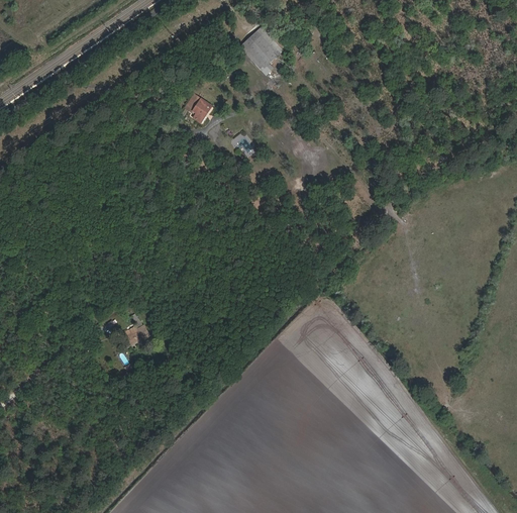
[(283,49),(262,26),(241,43),(264,67),(283,49)]
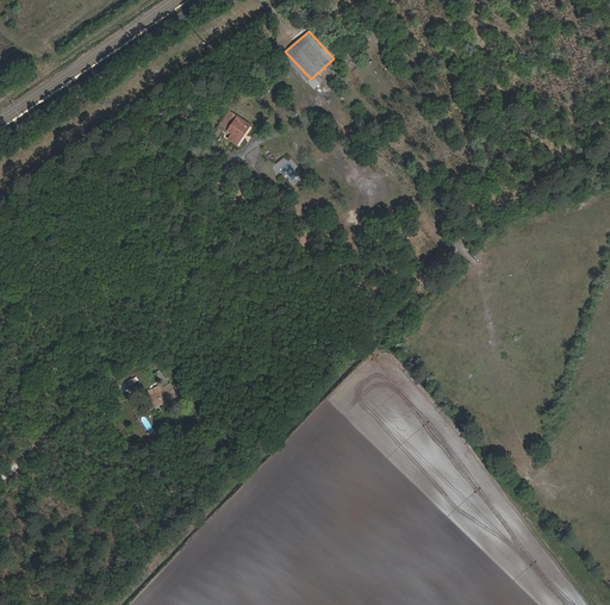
[(250,123),(229,108),(218,125),(225,131),(228,128),(232,131),(228,137),(237,143),(250,123)]
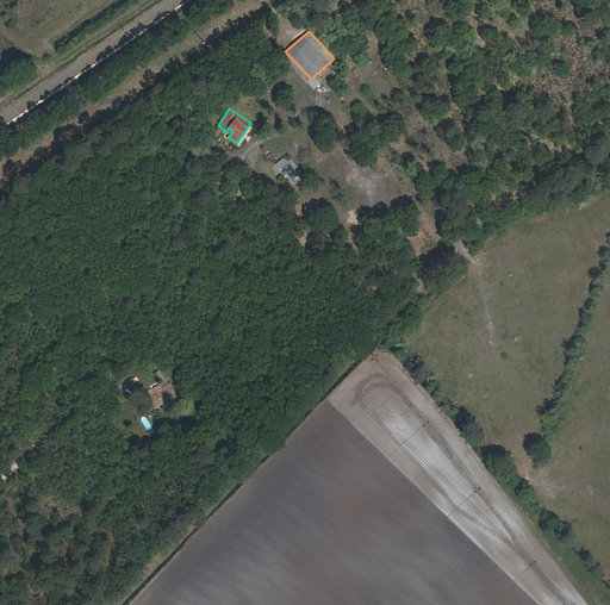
[(282,176),(291,187),(300,179),(286,160),(273,170),(279,179),(282,176)]
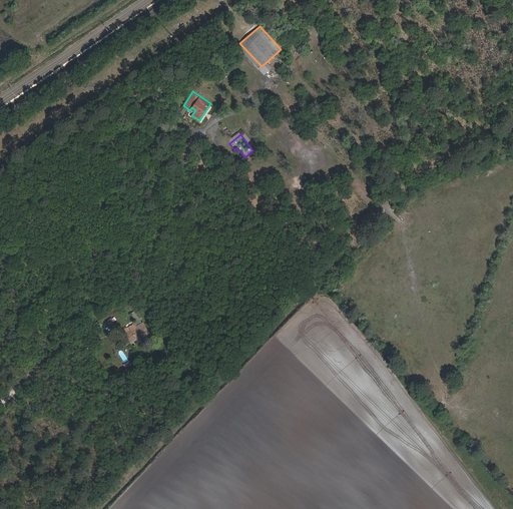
[(110,330),(118,325),(114,320),(107,325),(110,330)]
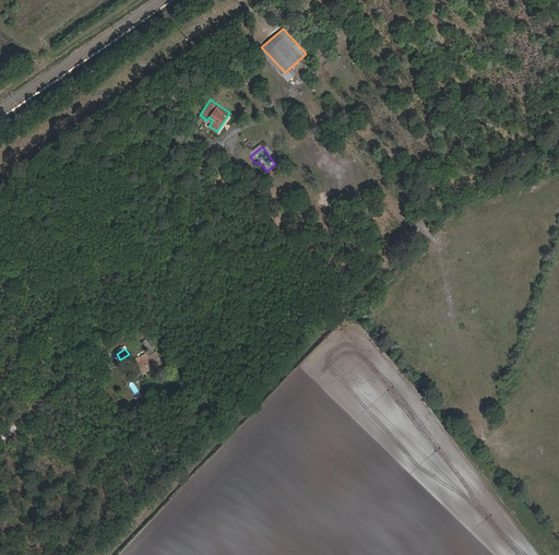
[(149,364),(155,358),(149,349),(142,353),(143,355),(149,364)]
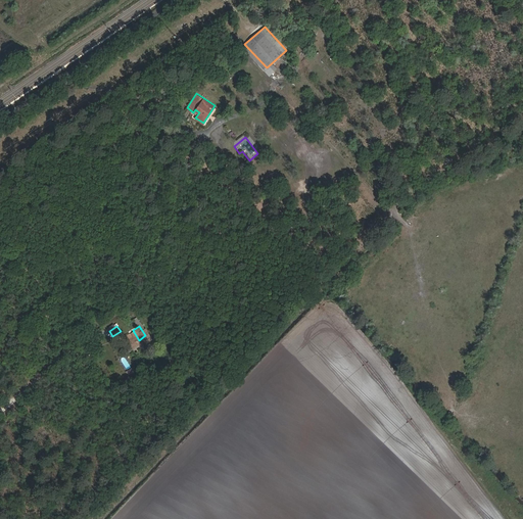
[(133,330),(131,328),(123,334),(125,337),(134,332),(133,330)]
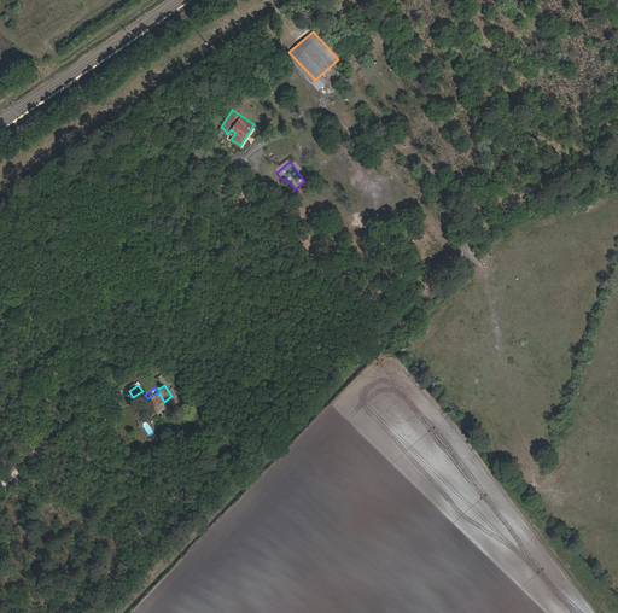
[(145,395),(139,398),(143,404),(147,412),(164,402),(158,392),(147,398),(145,395)]
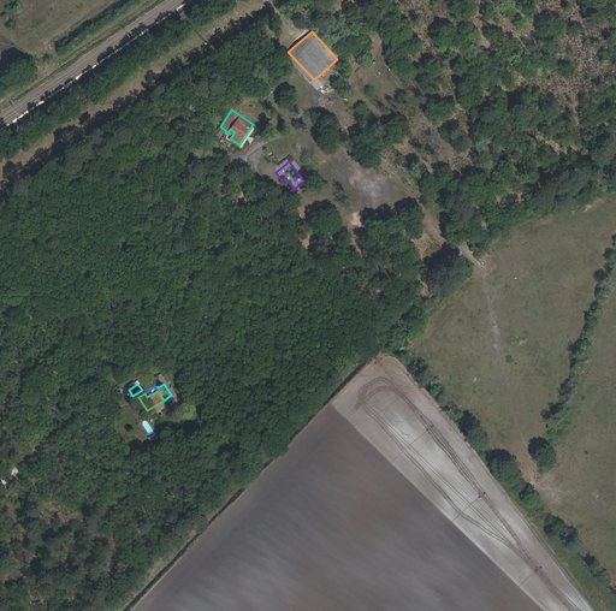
[(159,408),(160,410),(167,405),(164,401),(147,410),(149,414),(159,408)]
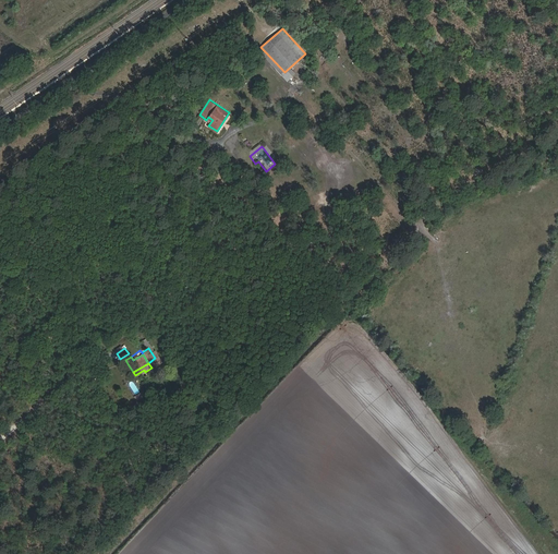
[(129,376),(133,372),(129,365),(124,369),(129,376)]
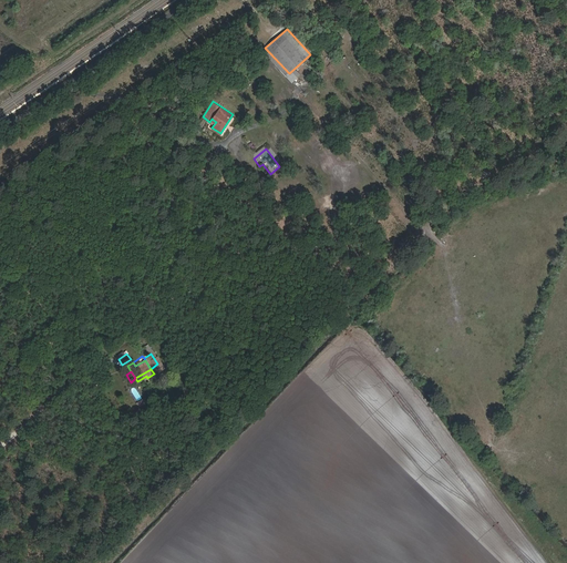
[(182,416),(195,427),(204,417),(189,406),(182,416)]
